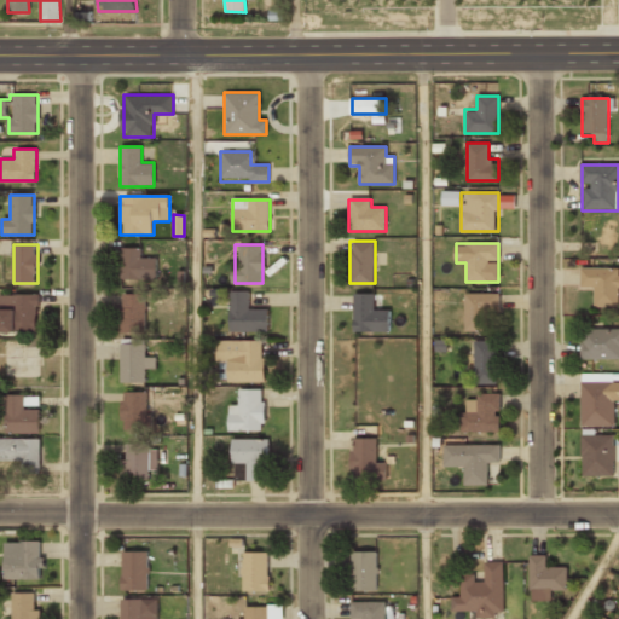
[(156,258),(142,258),(142,248),(120,248),(120,279),(156,279),(156,258)]
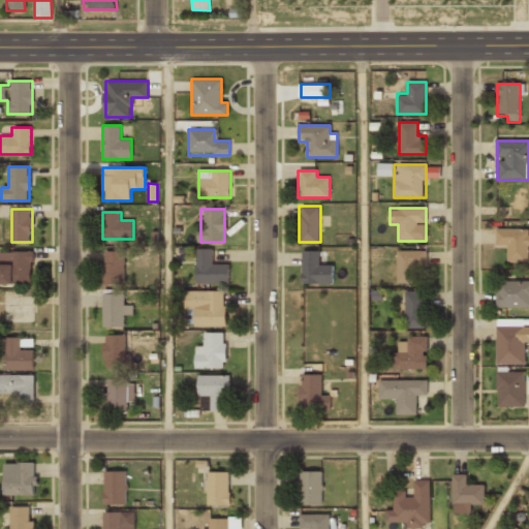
[(528,227),(496,227),(496,247),(507,247),(507,262),(528,262),(528,227)]
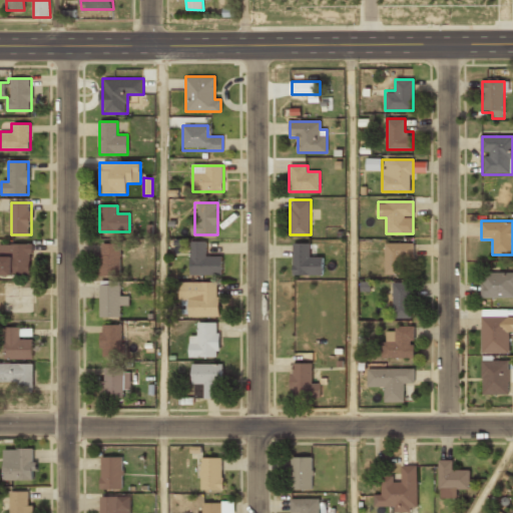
[(190,241),(190,275),(222,275),(222,255),(206,255),(206,241),(190,241)]
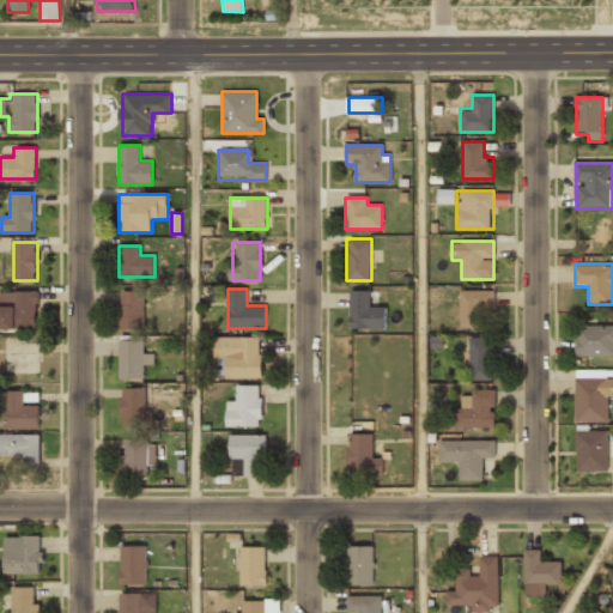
[(386,302),(372,302),(372,289),(350,289),(350,327),(386,327),(386,302)]
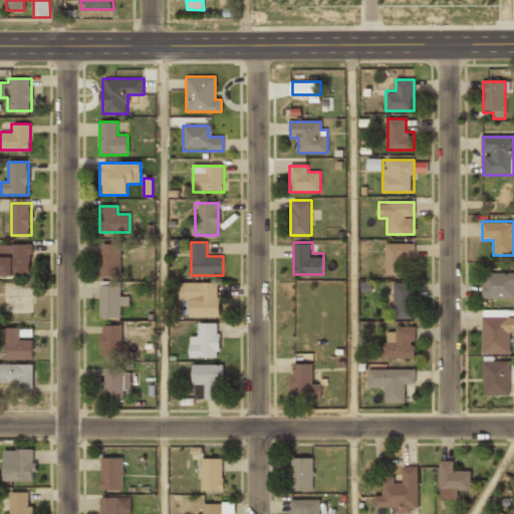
[(121,243),(100,243),(100,276),(121,276),(121,243)]
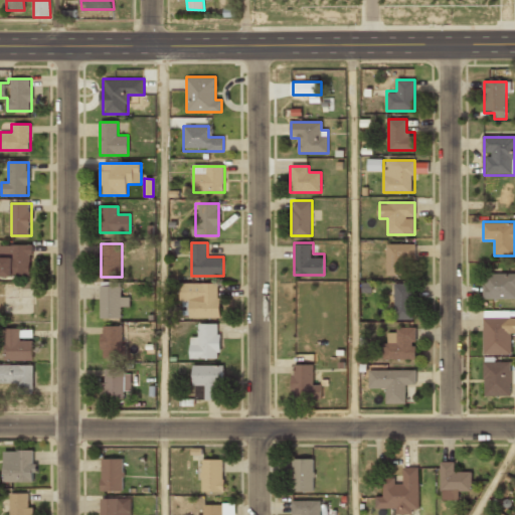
[(414,244),(386,244),(386,276),(409,276),(409,261),(414,261),(414,244)]
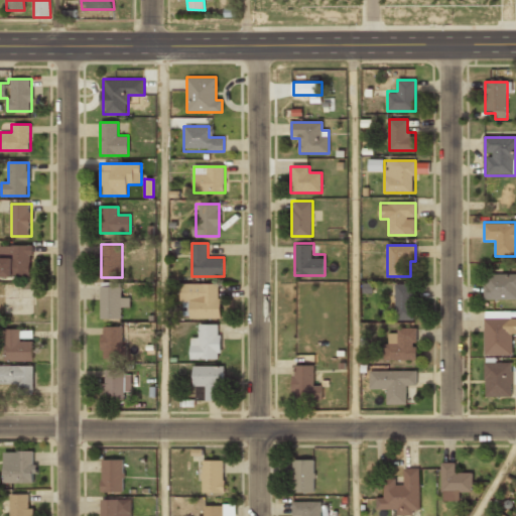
[(0,277),(31,277),(31,246),(0,246),(0,277)]
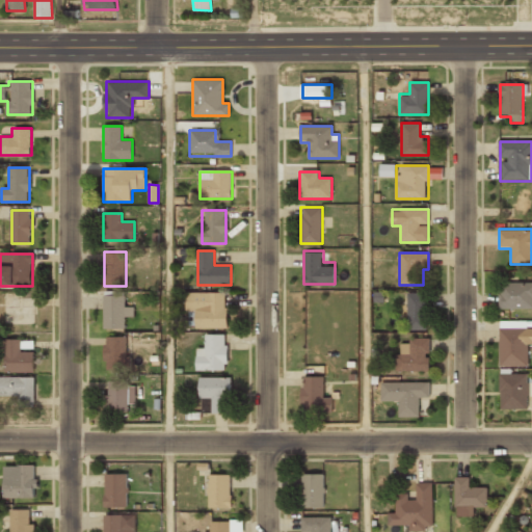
[(531,284),(499,284),(499,309),(531,309),(531,284)]
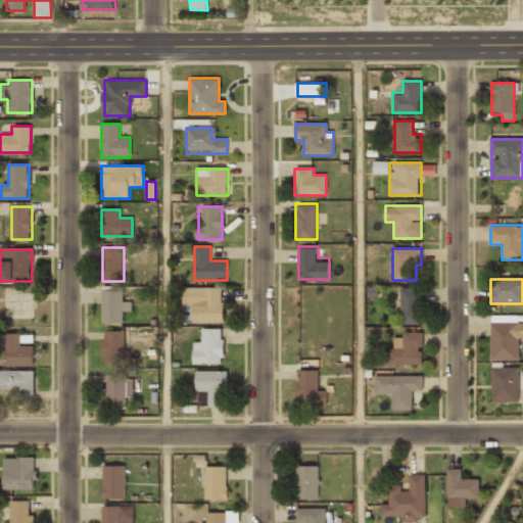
[(223,323),(223,287),(183,287),(182,305),(192,305),(192,323),(223,323)]
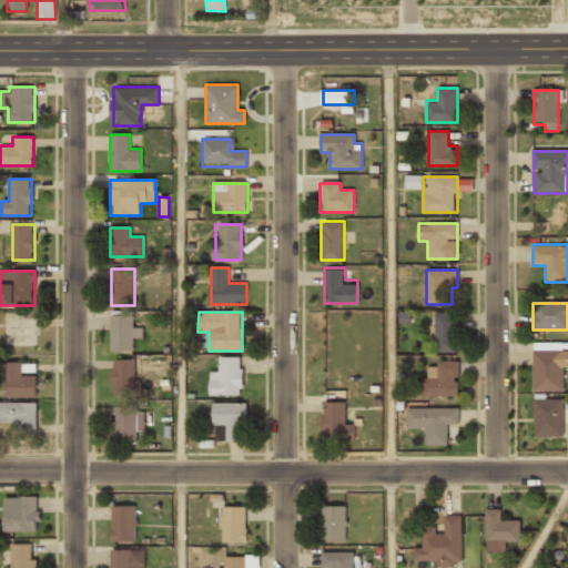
[(142,338),(142,326),(133,326),(133,314),(110,314),(110,351),(132,351),(132,338),(142,338)]
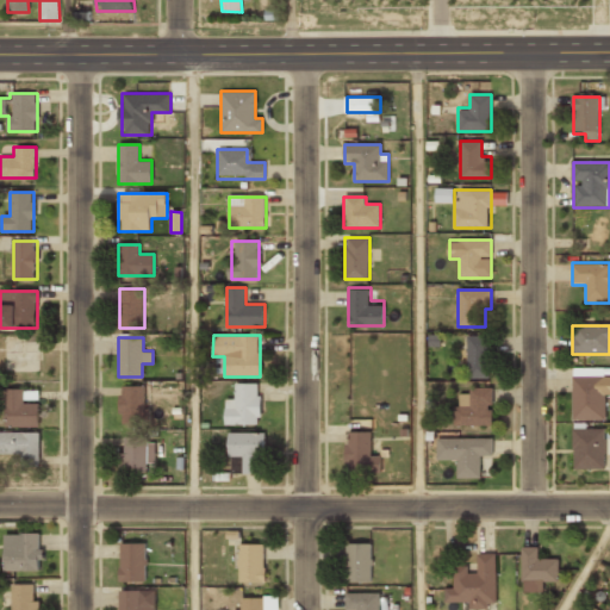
[(467,337),(467,379),(490,379),(490,337),(467,337)]
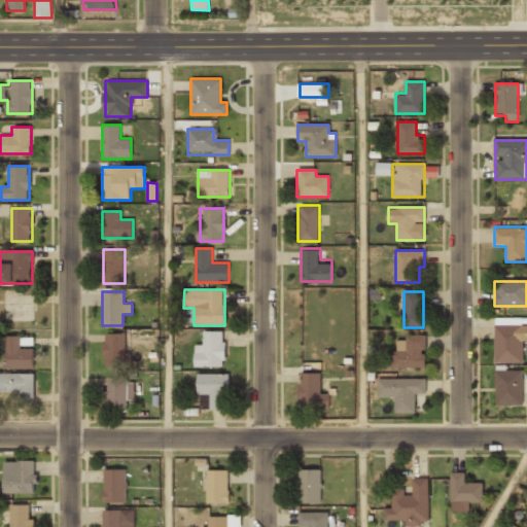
[(525,323),(495,323),(495,362),(525,362),(525,323)]
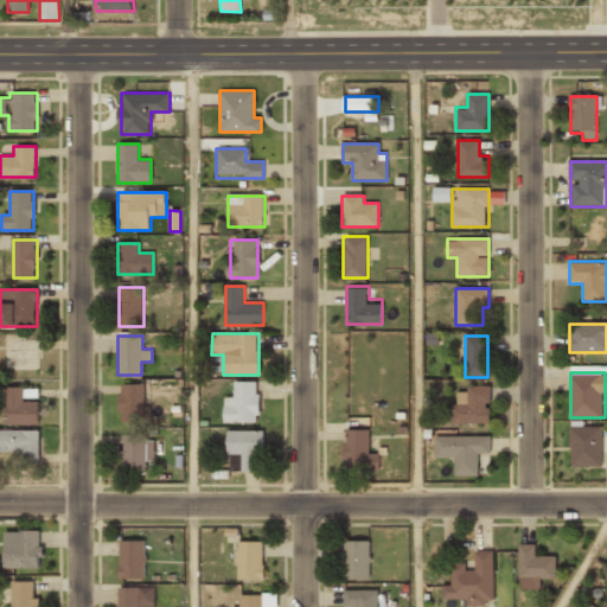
[(224,397),(224,423),(259,423),(259,382),(235,382),(235,397),(224,397)]
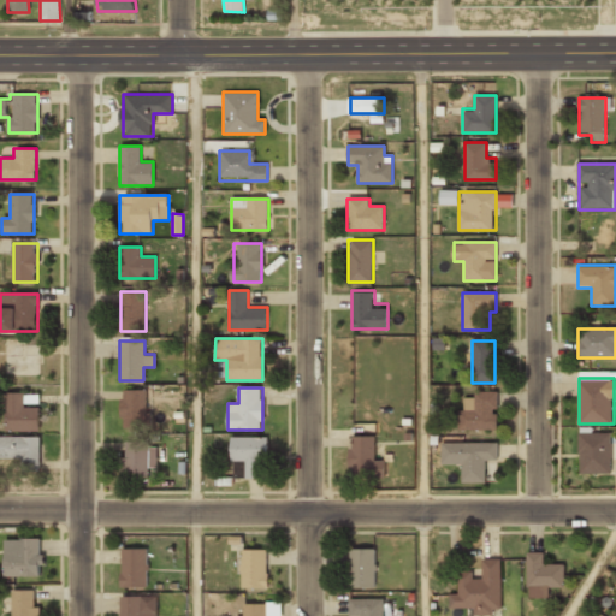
[(122,426),(147,426),(147,389),(122,389),(122,426)]
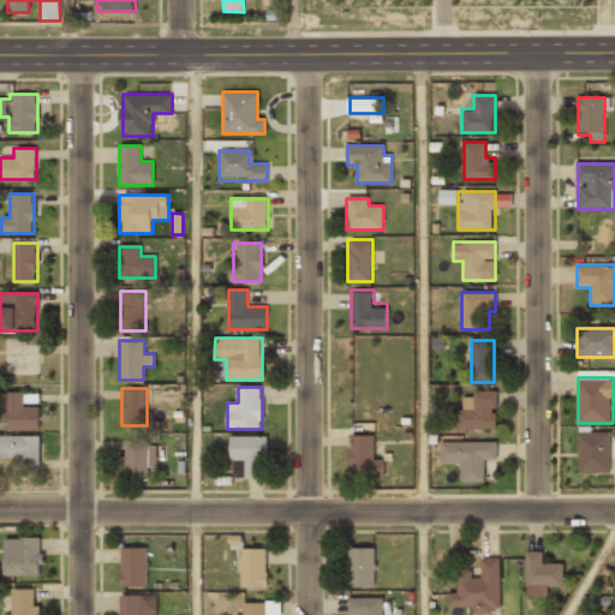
[(5,431),(37,431),(37,406),(25,406),(25,393),(5,393),(5,431)]
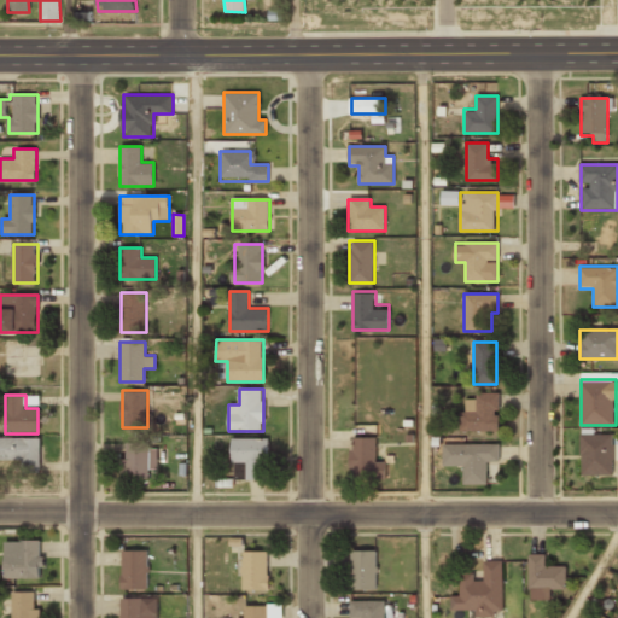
[(497,432),(497,395),(465,395),(465,413),(456,413),(456,432),(497,432)]
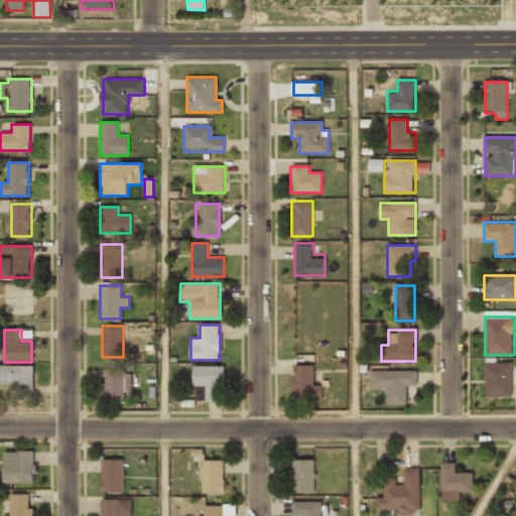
[(485,398),(512,398),(512,362),(485,362),(485,398)]
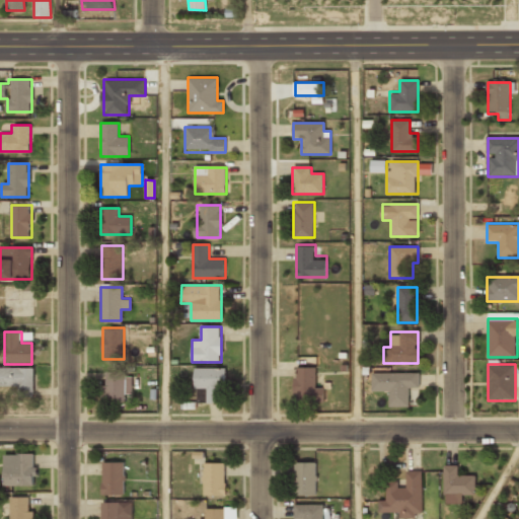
[(315,388),(315,367),(294,367),(294,400),(323,400),(323,388),(315,388)]
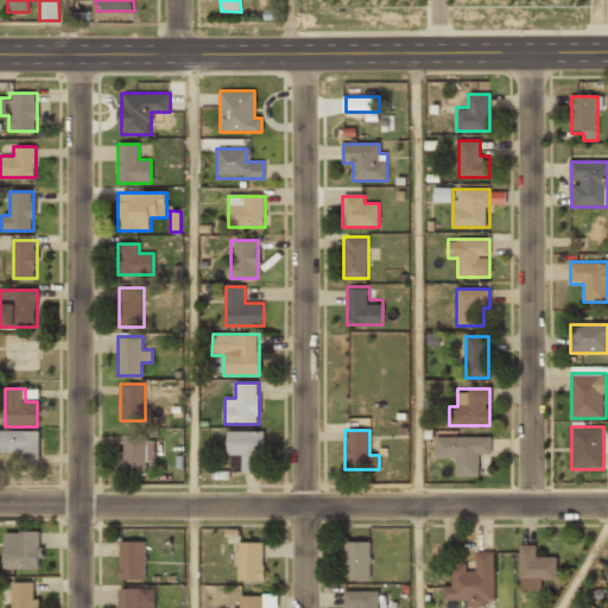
[(38,431),(0,431),(0,454),(25,454),(25,462),(38,462),(38,431)]
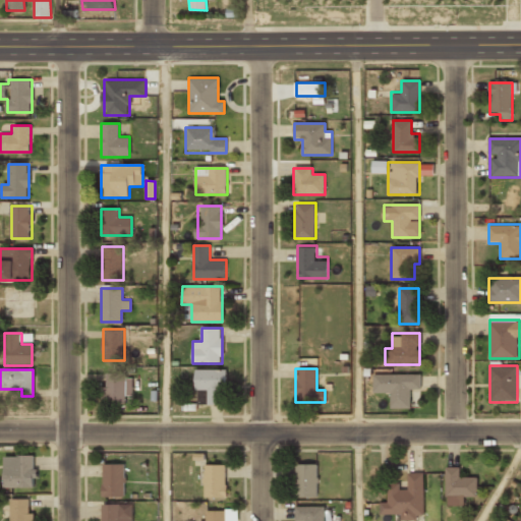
[(226,369),(195,369),(195,405),(226,405),(226,369)]
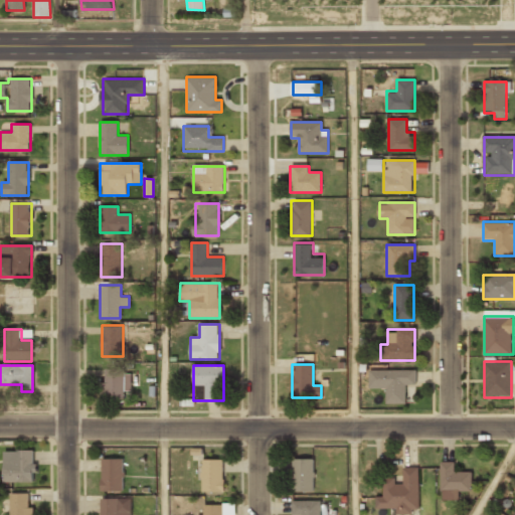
[(129,369),(105,369),(105,399),(129,399),(129,369)]
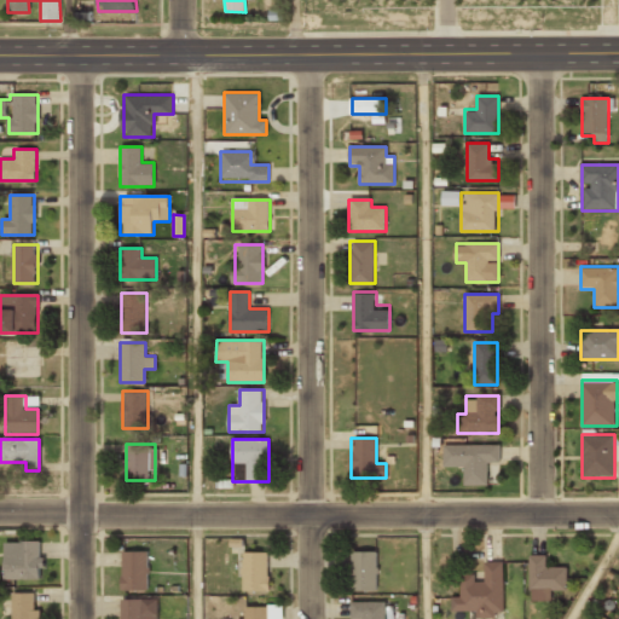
[(443,446),(443,469),(464,469),(464,485),(489,485),(489,463),(498,463),(498,446),(443,446)]
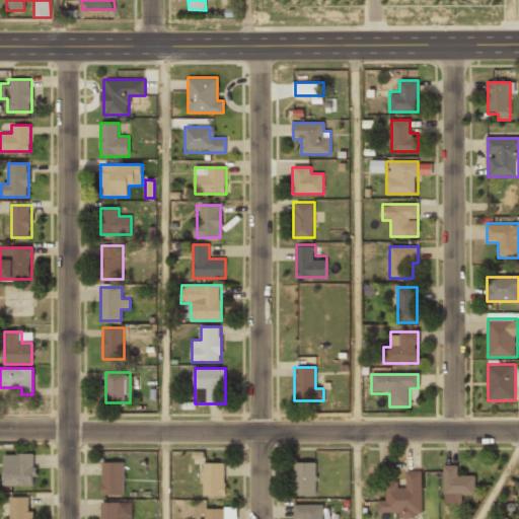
[(33,486),(33,454),(15,454),(15,466),(3,466),(3,486),(33,486)]
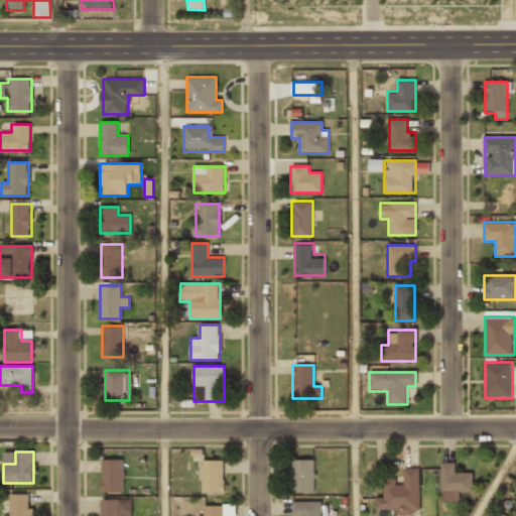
[(123,460),(101,460),(101,492),(123,492),(123,460)]
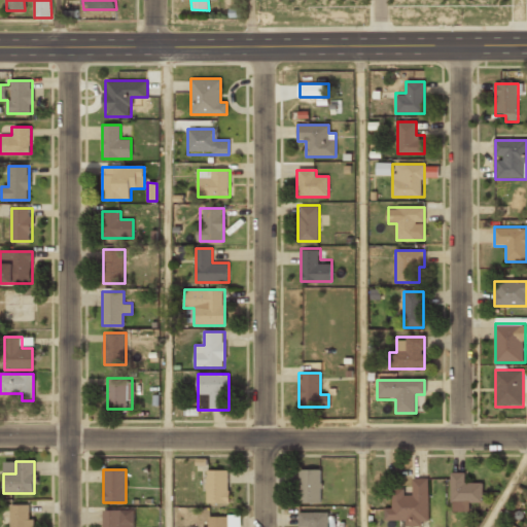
[(207,503),(229,503),(229,469),(207,469),(207,503)]
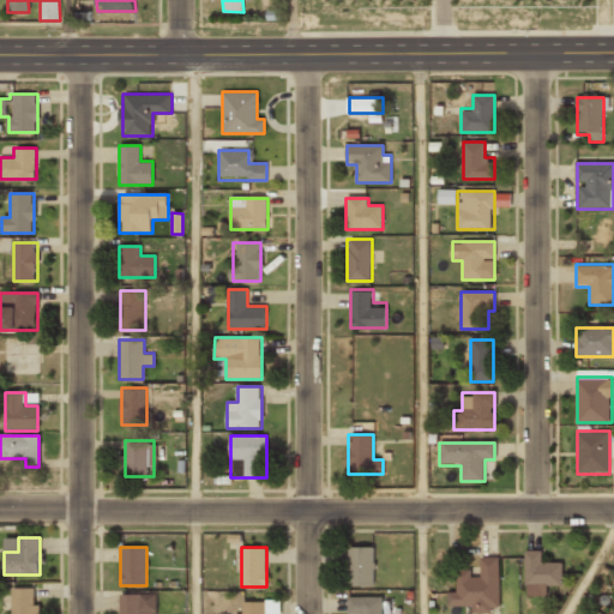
[(349,547),(349,585),(373,585),(373,547),(349,547)]
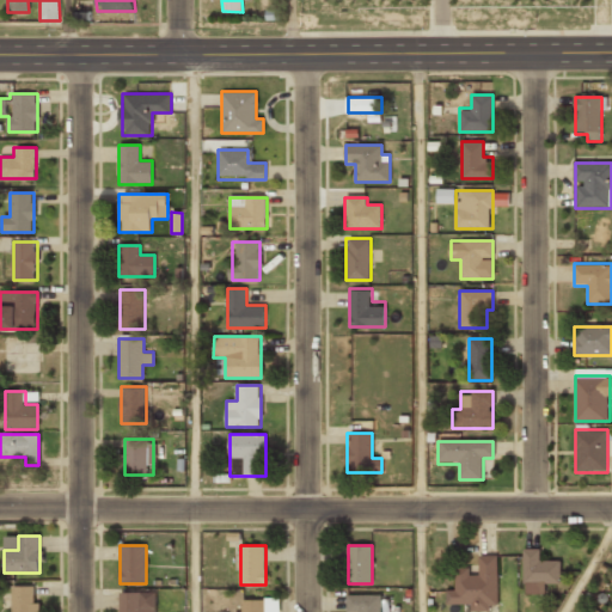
[(524,594),(539,593),(539,585),(561,583),(560,562),(540,562),(539,549),(522,550),(524,594)]
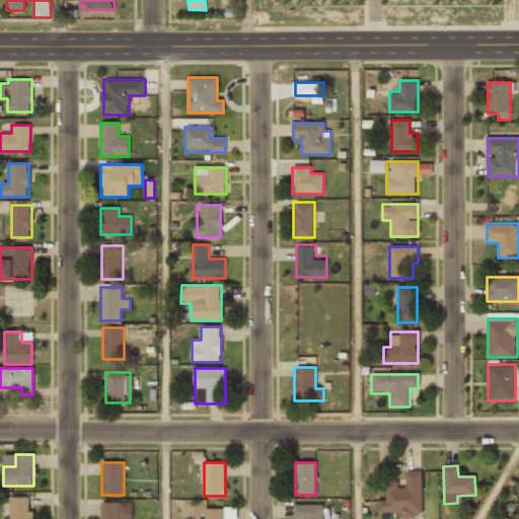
[(422,471),(405,471),(405,484),(386,484),(386,500),(379,500),(379,515),(421,516),(422,471)]
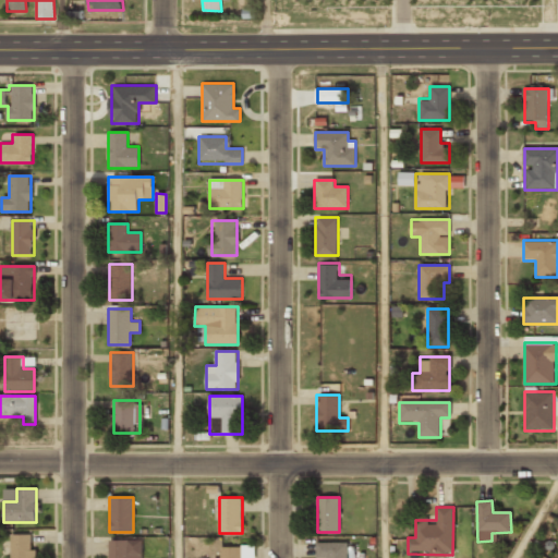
[(35,557),(35,534),(11,534),(11,557),(35,557)]
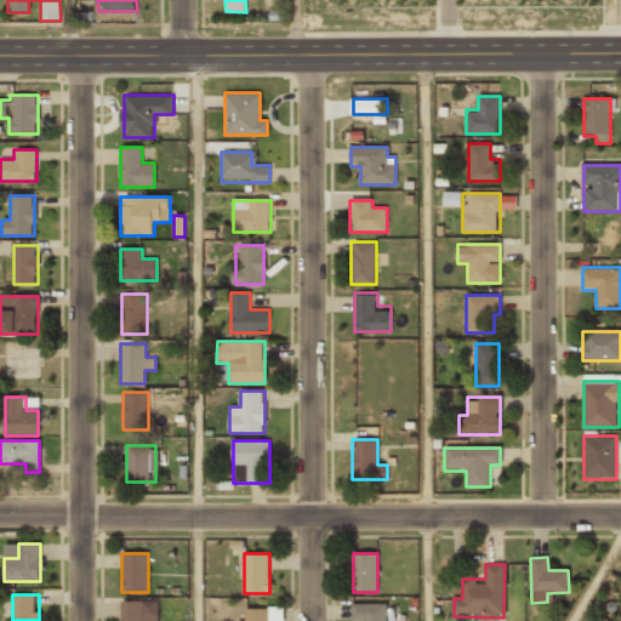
[(121,620),(157,620),(157,617),(142,617),(142,600),(121,600),(121,620)]
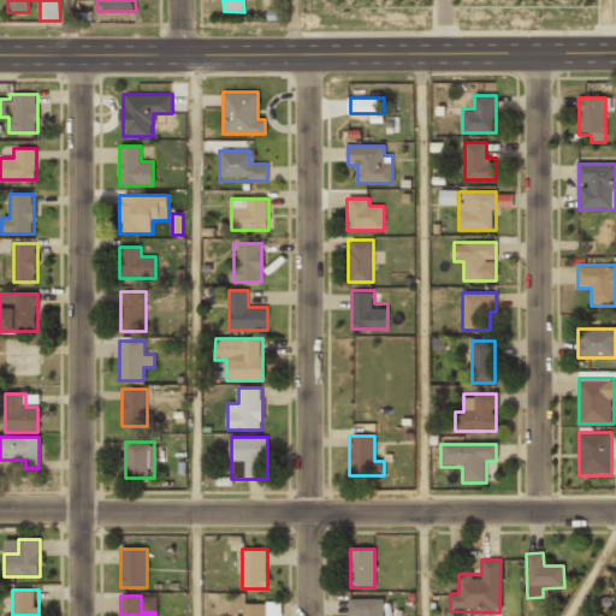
[(384,615),(384,599),(348,599),(348,615),(384,615)]
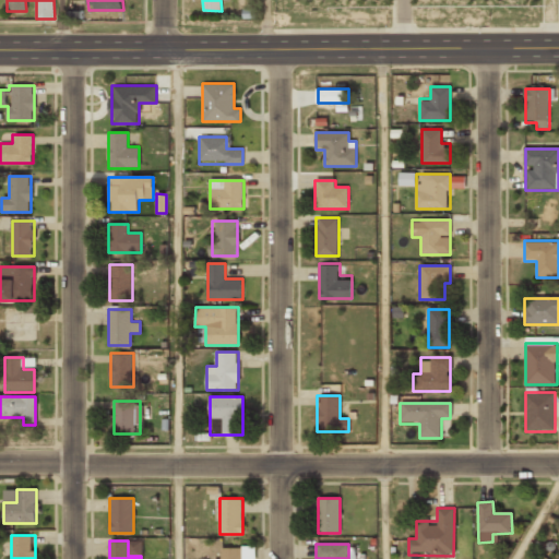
[(244,558),(244,548),(217,548),(217,558),(244,558)]
